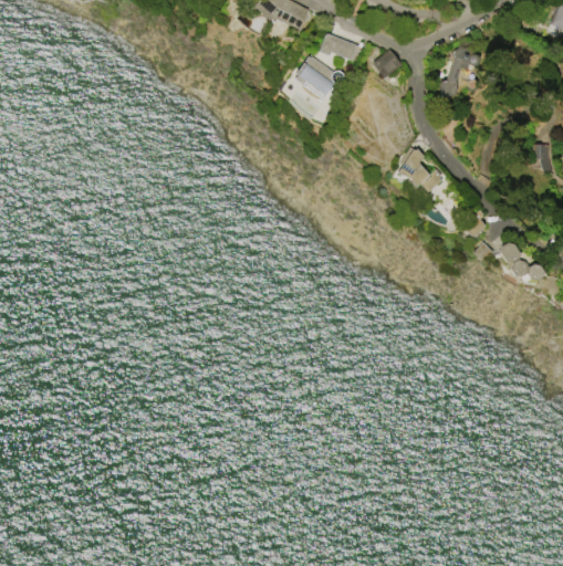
[(562,30),(550,24),(556,7),(553,6),(555,0),(559,0),(561,1),(561,0),(562,0),(562,30)]
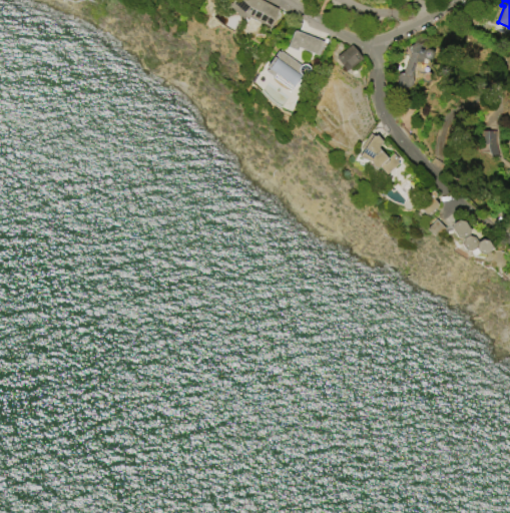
[(320,55),(300,47),(299,50),(289,46),(295,31),(297,30),(325,41),(320,55)]
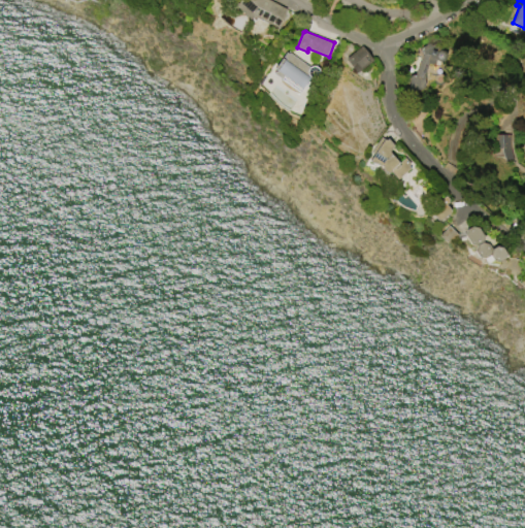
[(374,61),(364,45),(347,58),(357,72),(374,61)]
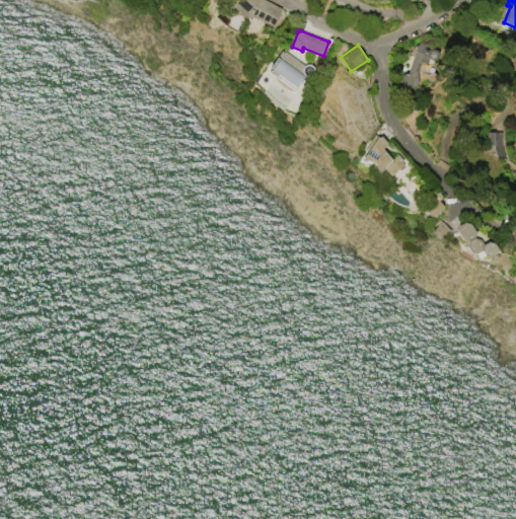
[(414,74),(403,74),(403,88),(419,88),(419,75),(422,75),(422,63),(430,63),(430,57),(434,57),(434,51),(425,51),(425,48),(414,48),(414,74)]
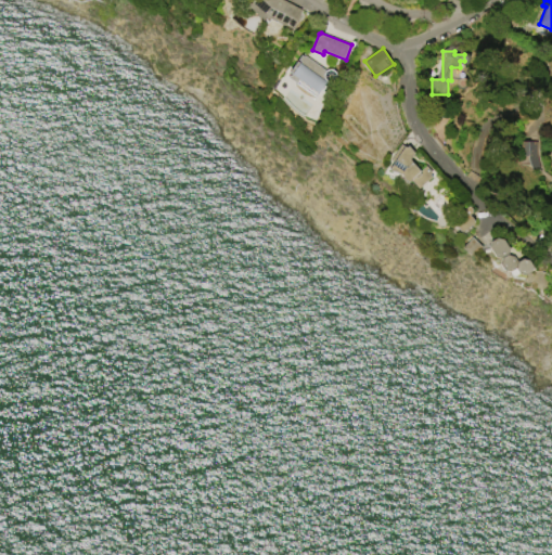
[(291,72),(298,61),(300,63),(302,61),(299,59),(303,55),(305,56),(306,55),(326,71),(326,69),(328,69),(329,68),(330,68),(331,68),(332,68),(333,68),(334,68),(335,69),(336,69),(336,71),(337,72),(337,73),(338,73),(338,74),(338,75),(338,76),(337,77),(337,78),(337,79),(336,79),(335,80),(334,81),(333,81),(332,81),(331,81),(330,81),(329,81),(329,80),(319,92),(316,98),(296,84),(297,82),(290,77),(290,76),(290,75),(291,75),(292,75),(293,74),(291,72)]
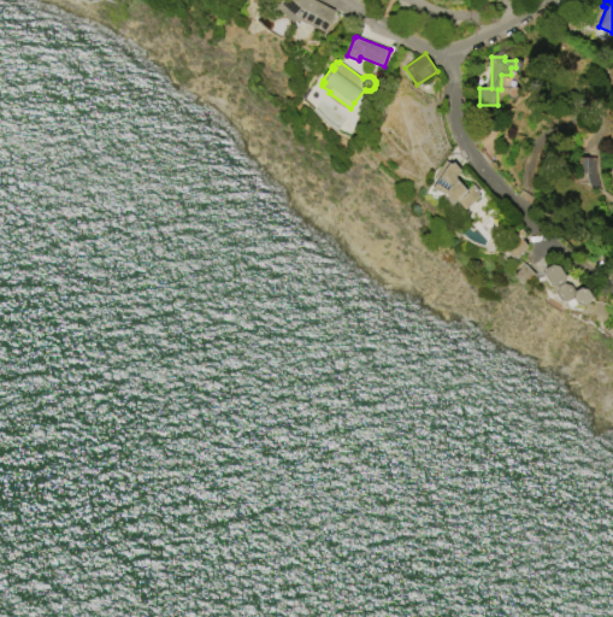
[(597,157),(579,157),(579,184),(599,184),(597,157)]
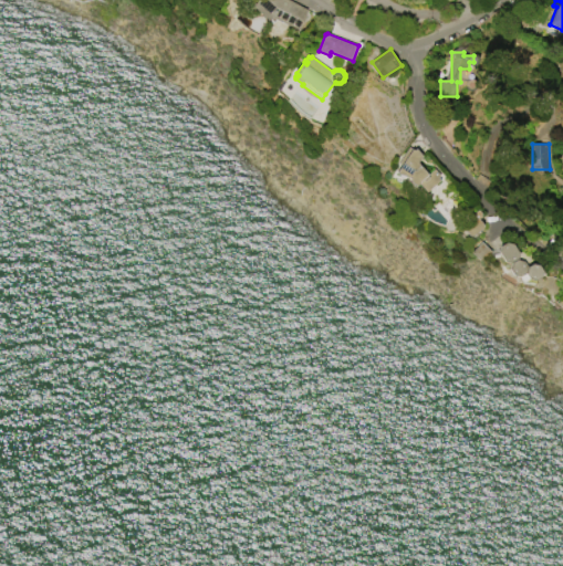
[(441,179),(428,191),(420,182),(418,185),(416,185),(414,182),(412,180),(412,177),(397,173),(414,149),(415,150),(417,148),(424,156),(419,163),(429,174),(436,168),(441,175),(439,177),(441,179)]
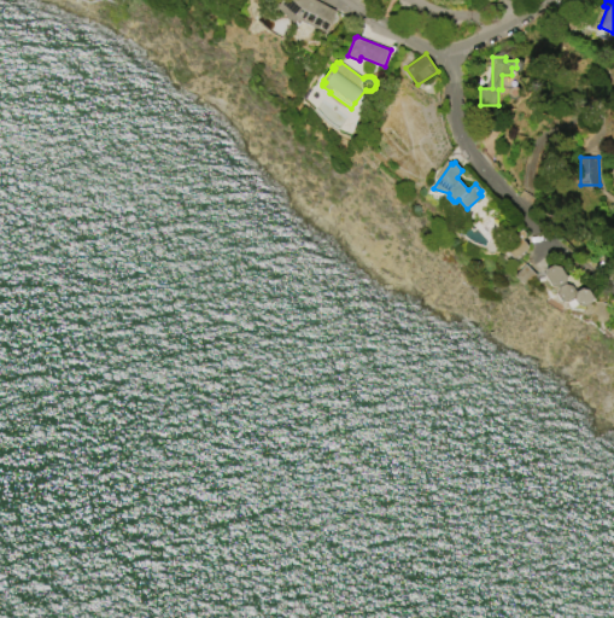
[(509,248),(512,256),(526,252),(524,243),(509,248)]
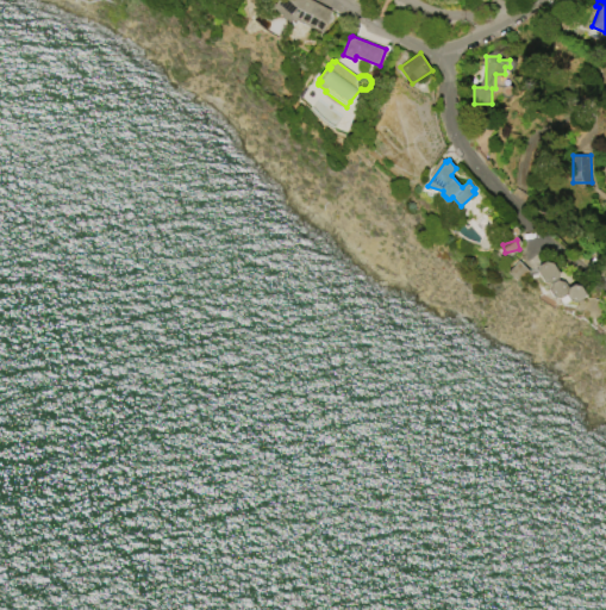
[(517,280),(508,271),(519,261),(530,271),(520,280),(517,280)]
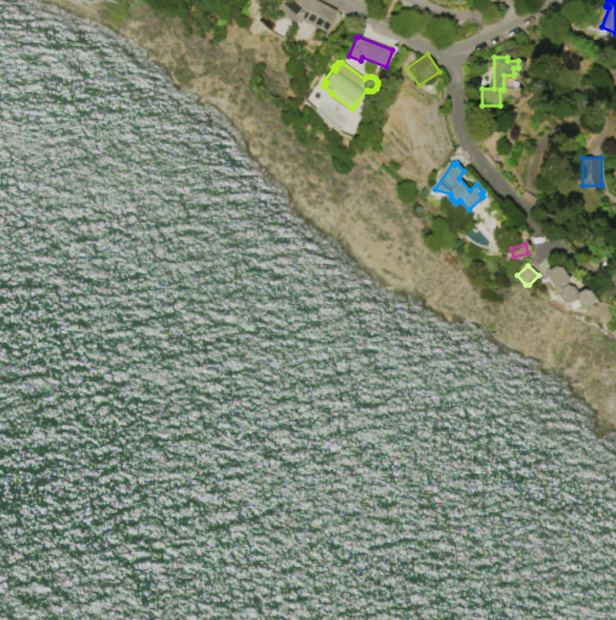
[(552,286),(546,276),(547,269),(554,265),(560,267),(566,276),(565,283),(573,286),(576,292),(582,288),(588,290),(592,296),(591,303),(585,306),(577,304),(571,308),(568,303),(562,300),(558,294),(559,288),(552,286)]
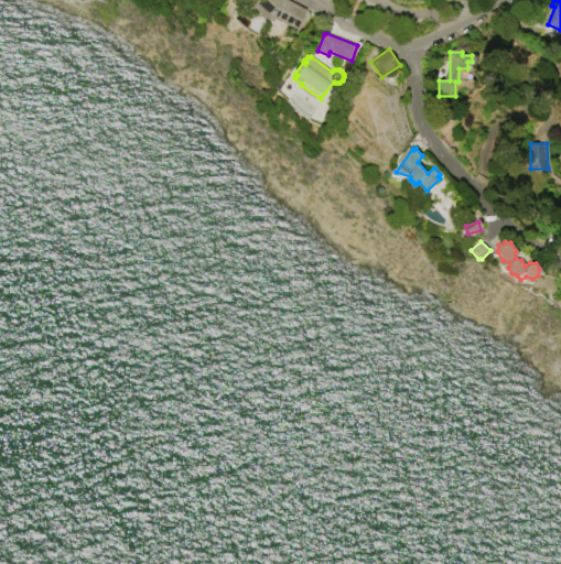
[(560,243),(549,256),(558,266),(560,264),(560,243)]
